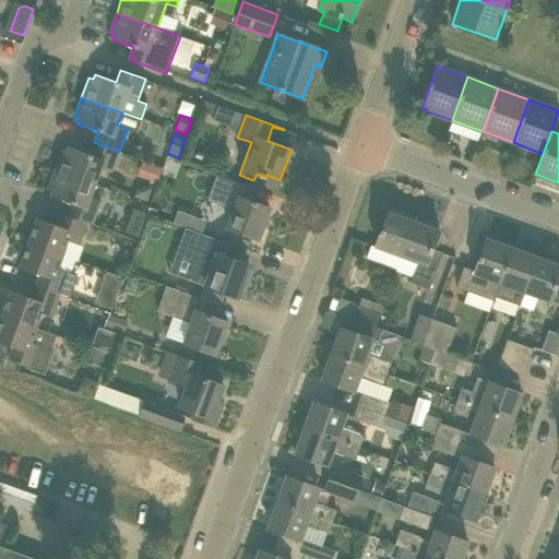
[(62,150),(55,169),(96,185),(105,159),(115,164),(119,152),(94,142),(90,154),(69,146),(67,152),(62,150)]
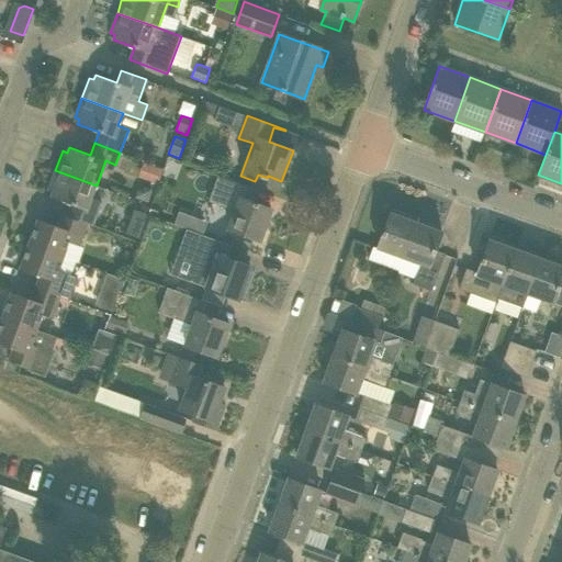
[(153,182),(159,184),(161,178),(165,170),(157,168),(153,182)]
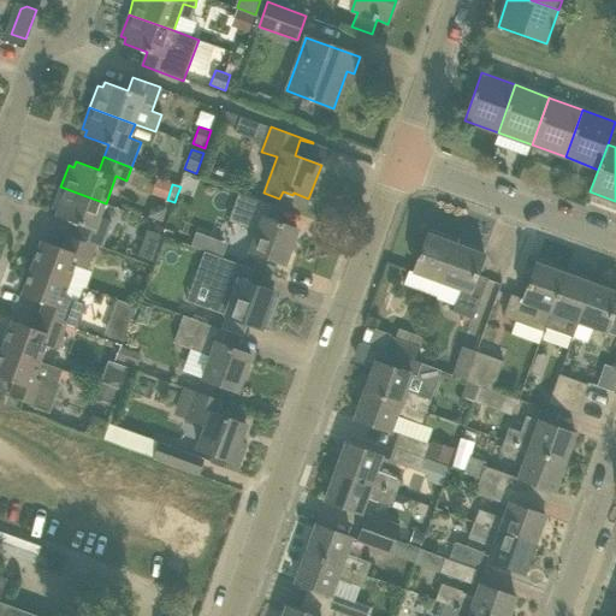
[(75,237),(96,244),(102,247),(107,235),(95,230),(106,203),(60,187),(53,208),(58,211),(55,215),(80,224),(75,237)]
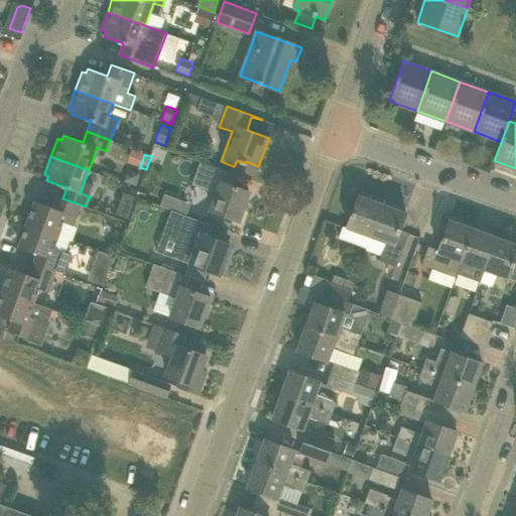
[(246,207),(244,206),(249,191),(225,183),(229,171),(200,161),(191,185),(216,195),(210,211),(238,221),(240,218),(242,218),(246,207)]
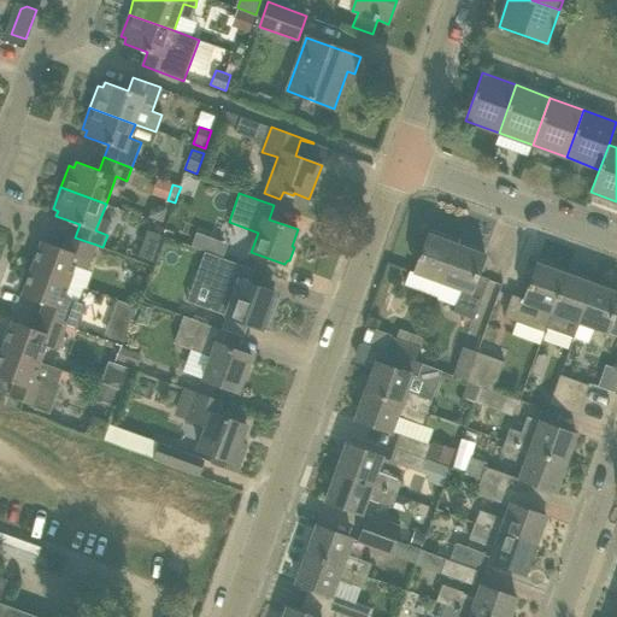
[(169,225),(165,235),(176,239),(178,229),(169,225)]
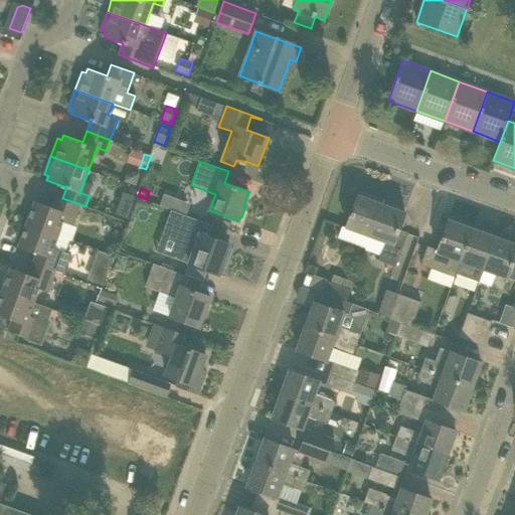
[(171,208),(175,198),(163,194),(159,204),(171,208)]
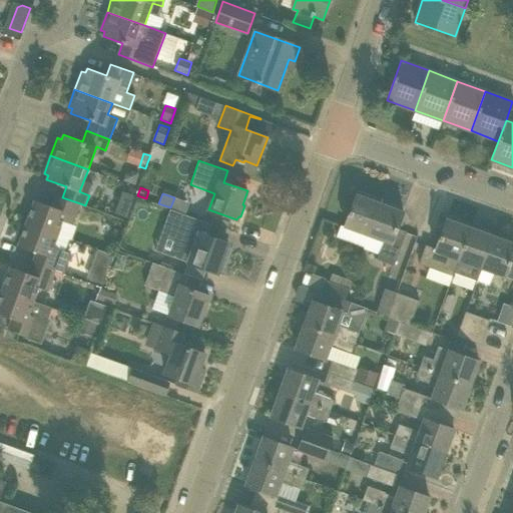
[(368,235),(380,202),(356,194),(344,226),(368,235)]
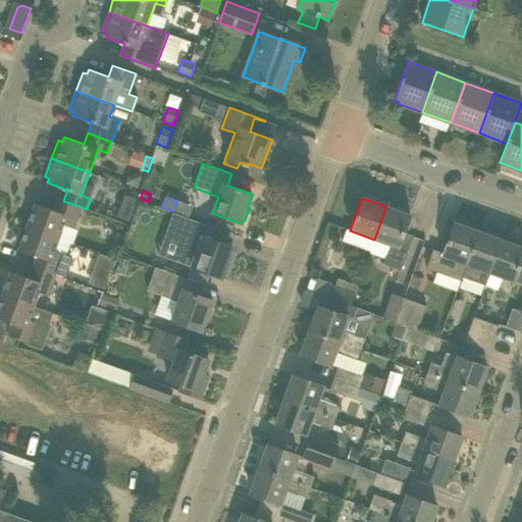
[(73,228),(82,207),(63,201),(57,199),(53,210),(35,203),(27,226),(59,238),(64,224),(73,228)]
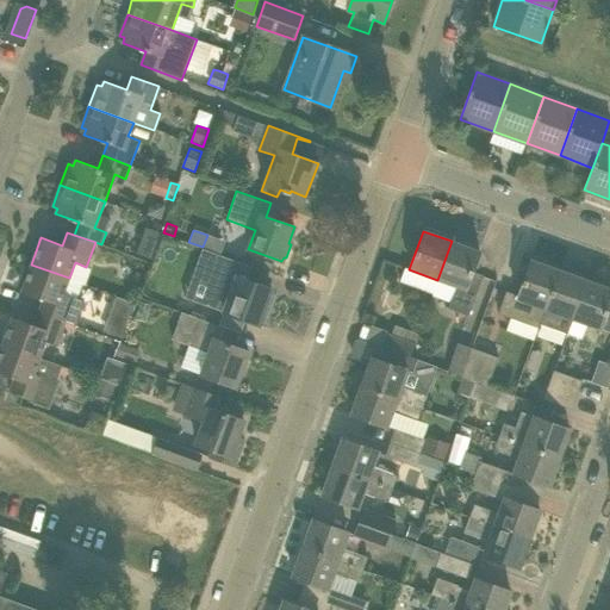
[(480,251),(452,241),(437,280),(455,286),(450,302),(472,309),(484,275),(473,272),(480,251)]
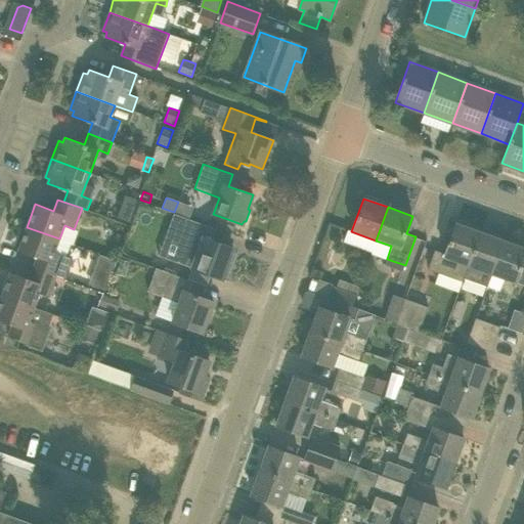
[(120,211),(117,219),(129,224),(132,215),(120,211)]
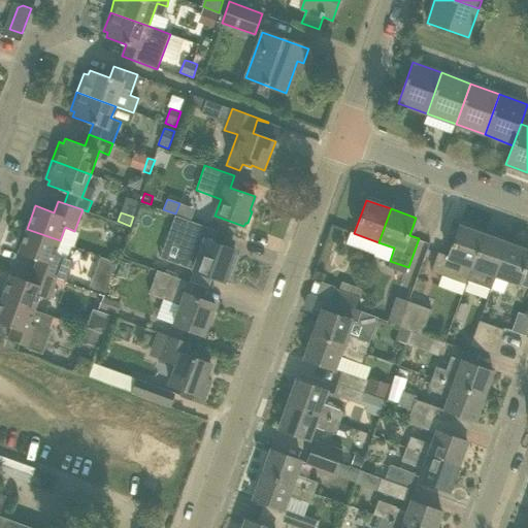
[(233,267),(230,265),(235,251),(210,241),(215,230),(175,216),(169,231),(185,236),(175,264),(224,282),(225,278),(228,281),(233,267)]
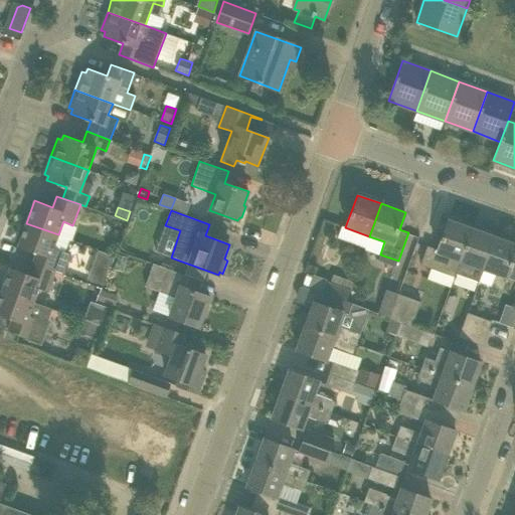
[(472,228),(449,219),(438,249),(427,246),(421,262),(455,275),(472,228)]
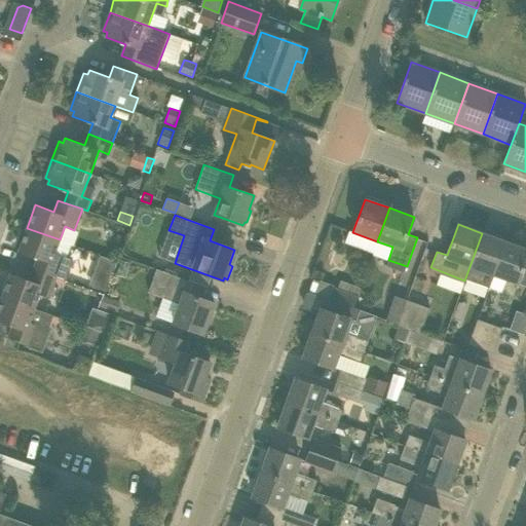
[(37,258),(33,269),(57,277),(66,282),(74,260),(54,254),(60,239),(27,228),(19,252),(37,258)]
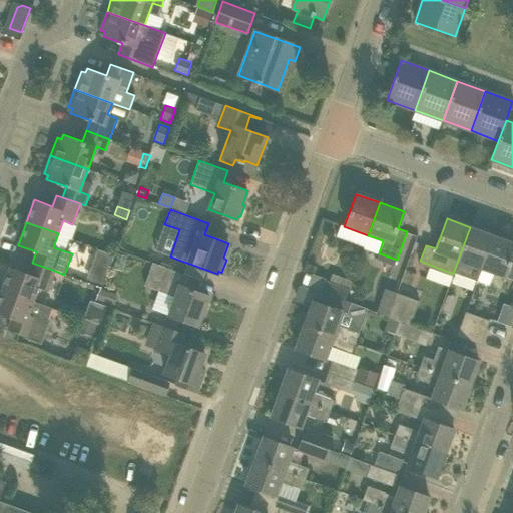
[(470,227),(453,274),(477,282),(477,281),(494,235),(470,227)]
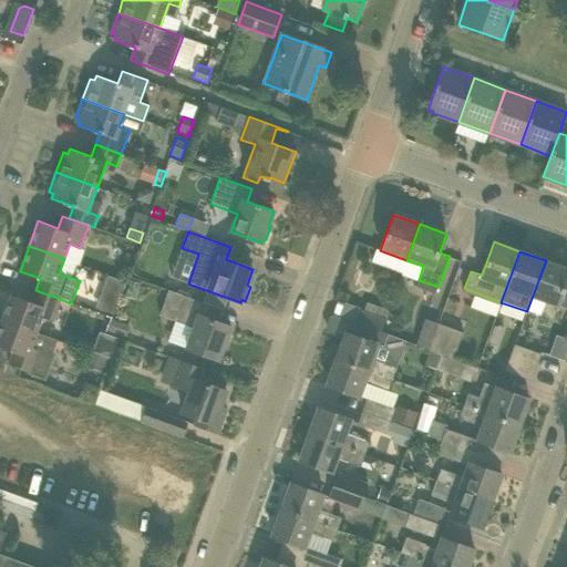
[(566,282),(566,268),(546,260),(527,310),(554,320),(558,306),(566,308),(566,284),(566,285),(566,282)]
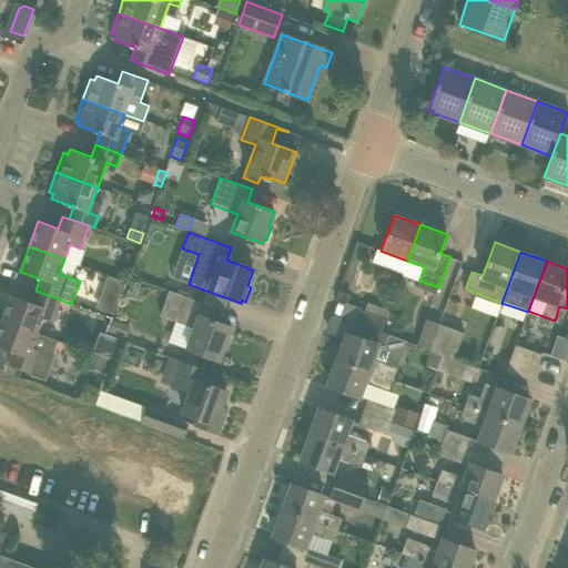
[(11,295),(2,321),(38,333),(43,318),(53,322),(61,300),(36,291),(31,303),(11,295)]
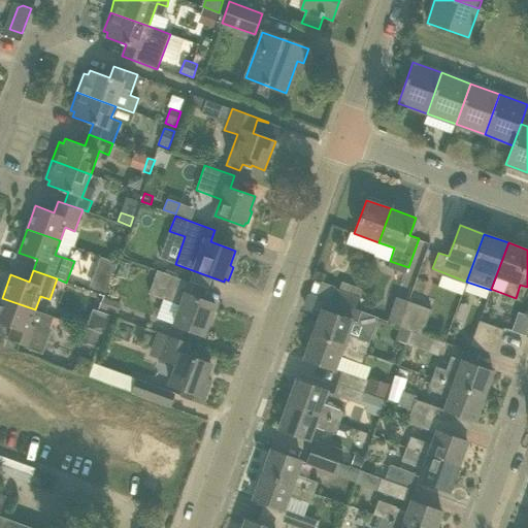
[(173,324),(203,335),(216,304),(191,296),(195,285),(157,270),(149,294),(180,305),(173,324)]
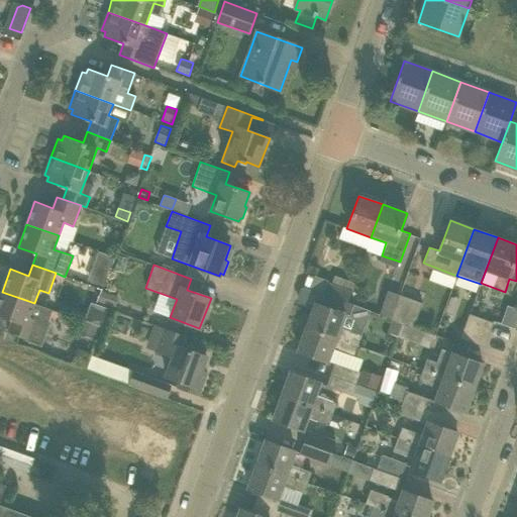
[(92,268),(87,282),(89,282),(100,286),(103,287),(107,274),(92,268)]
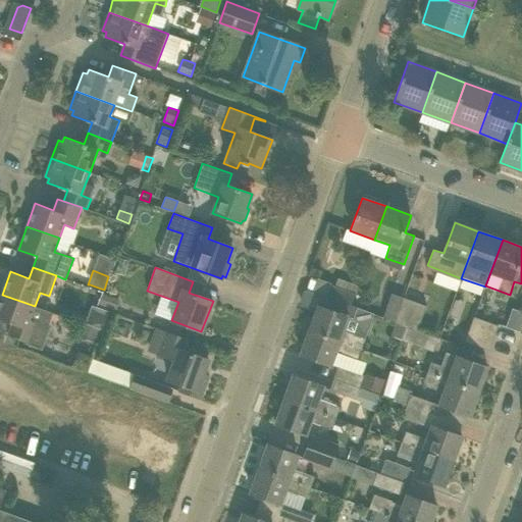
[(352,306),(355,294),(330,284),(325,298),(332,300),(352,306)]
